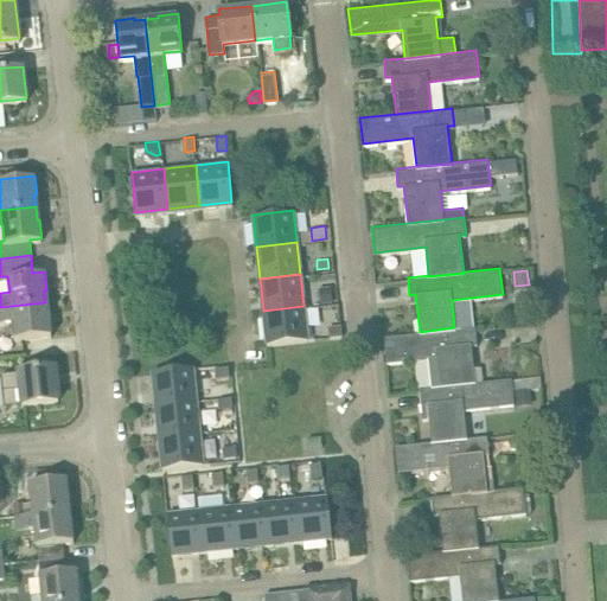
[(332,296),(330,282),(318,283),(319,298),(332,296)]
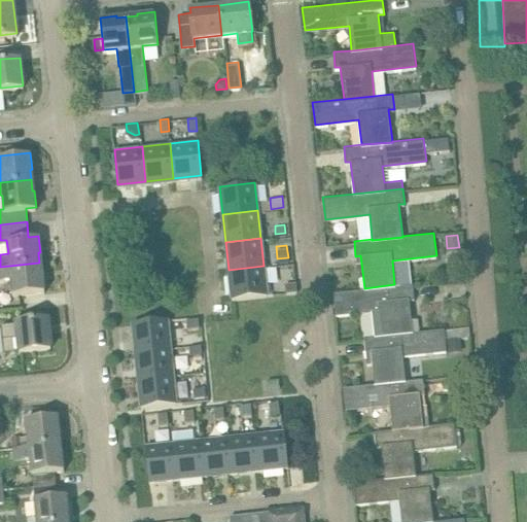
[(0,277),(10,276),(12,293),(44,290),(42,273),(40,273),(39,263),(0,267),(0,277)]
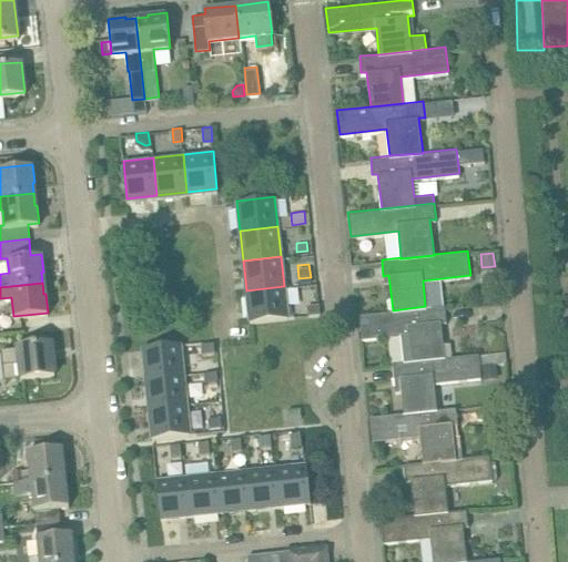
[(284,286),(246,290),(250,319),(287,316),(284,286)]
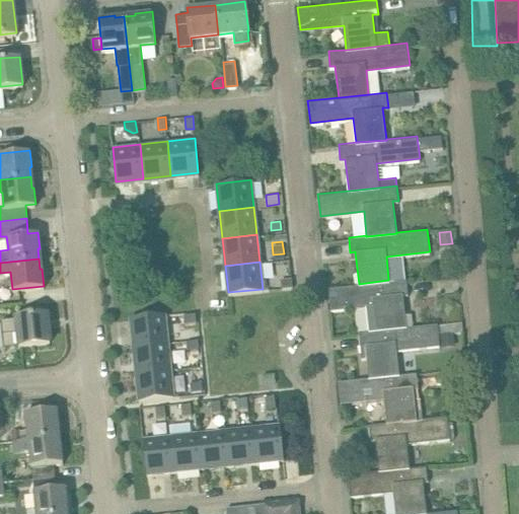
[(293,285),(292,276),(281,278),(282,287),(293,285)]
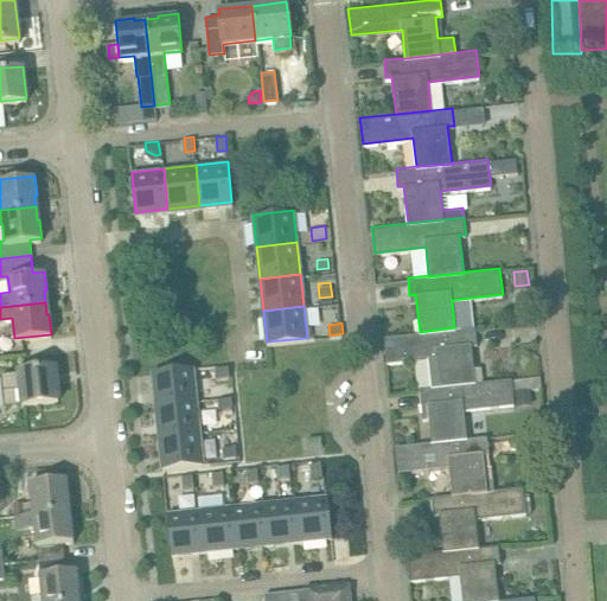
[(454,327),(420,332),(383,336),(387,362),(438,356),(440,384),(474,381),(471,344),(478,343),(475,326),(454,327)]
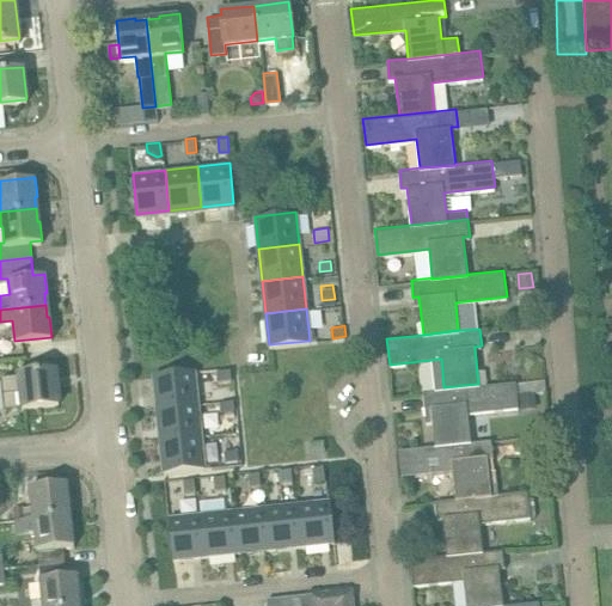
[(227,367),(215,369),(216,378),(228,377),(227,367)]
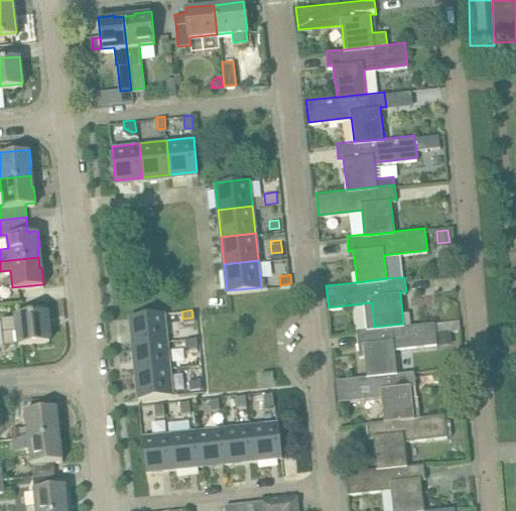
[(46,310),(1,315),(2,329),(4,344),(19,342),(49,339),(46,310)]
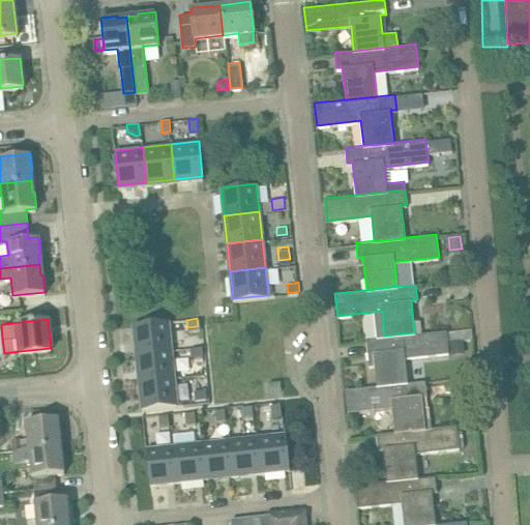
[(136,351),(171,348),(168,320),(133,323),(136,351)]
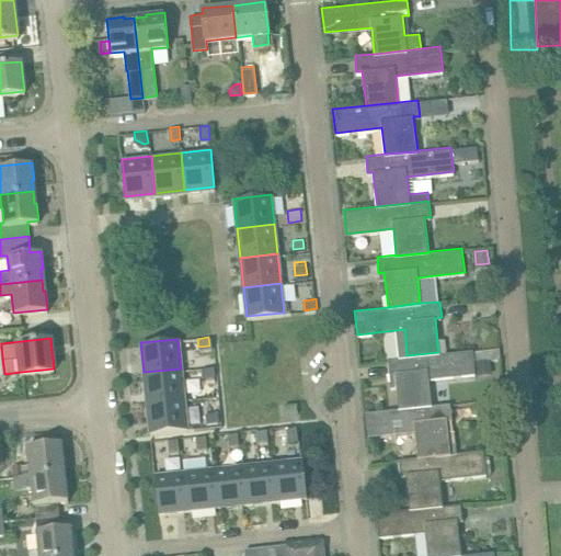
[(479,358),(499,356),(499,347),(478,347),(479,358)]
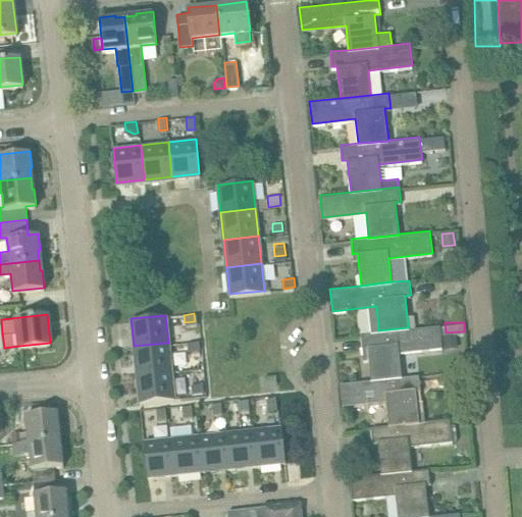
[(408,327),(378,330),(361,332),(362,348),(367,347),(371,378),(401,375),(399,351),(442,347),(439,324),(408,327)]
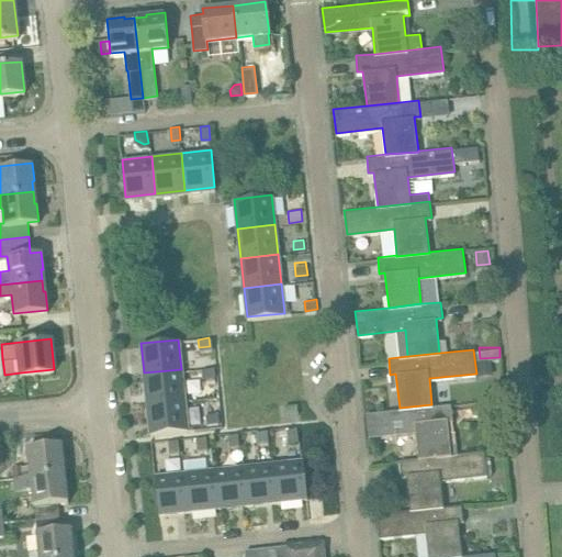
[(491,358),(475,360),(476,374),(492,371),(491,358)]
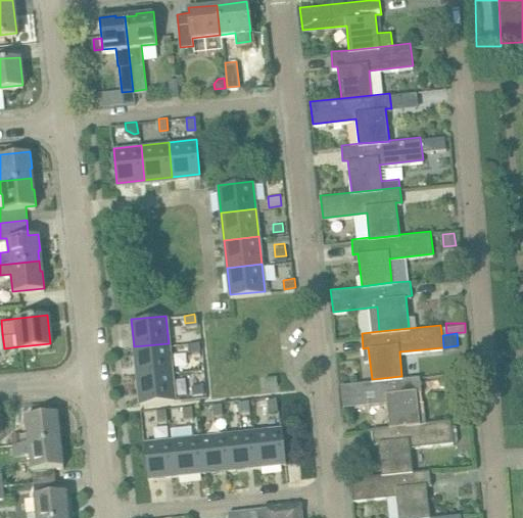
[(197,341),(187,343),(187,351),(198,349),(197,341)]
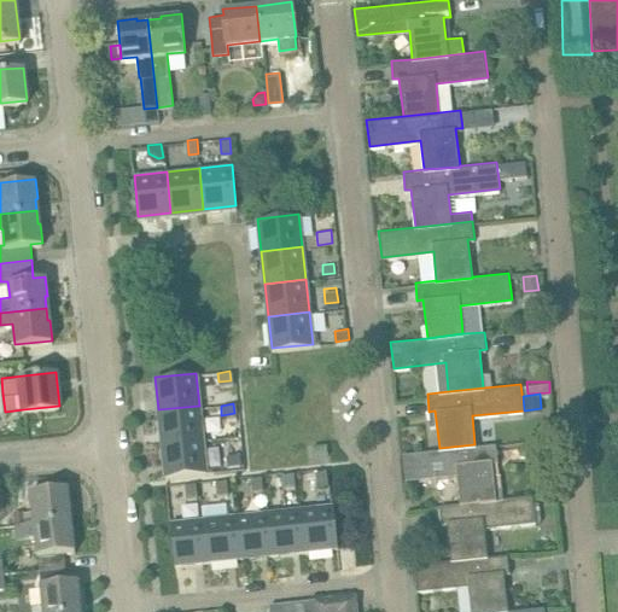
[(199,406),(158,409),(162,442),(203,438),(199,406)]
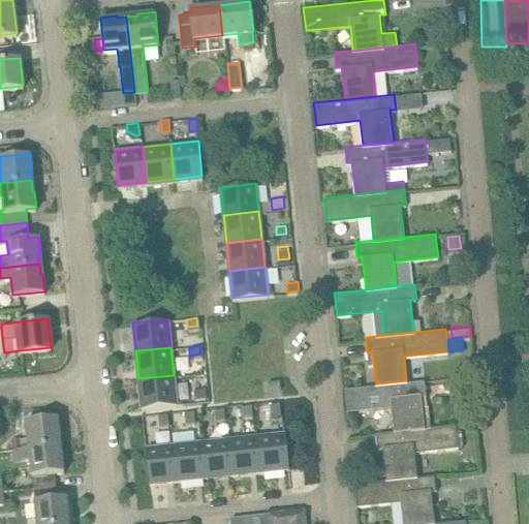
[(177,403),(174,375),(138,378),(142,406),(177,403)]
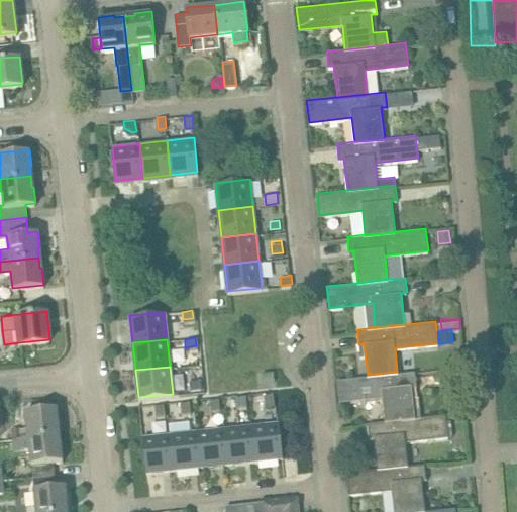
[(397,372),(368,375),(336,379),(339,401),(383,396),(385,420),(415,417),(411,386),(416,385),(415,370),(397,372)]
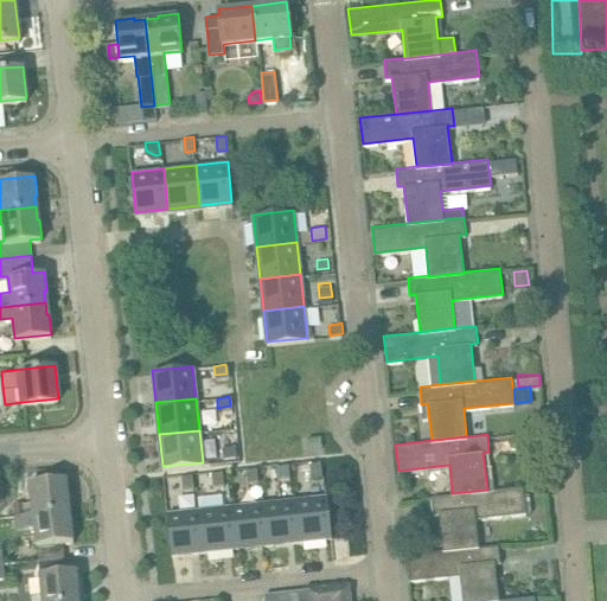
[(234,443),(222,445),(223,454),(235,453),(234,443)]
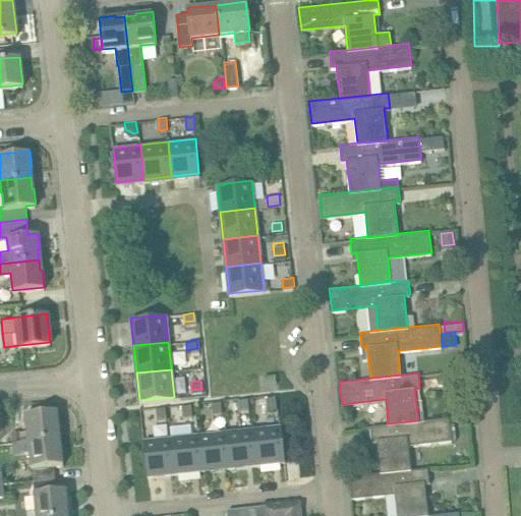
[(267,407),(276,406),(275,395),(266,396),(267,407)]
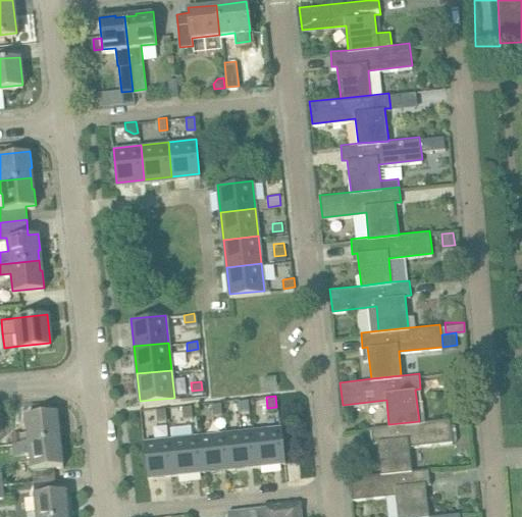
[(212,402),(213,413),(222,412),(221,401),(212,402)]
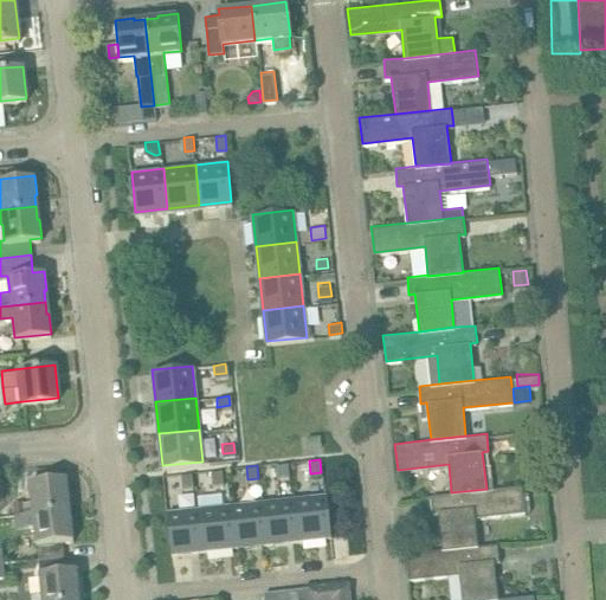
[(211,470),(213,484),(224,482),(221,469),(211,470)]
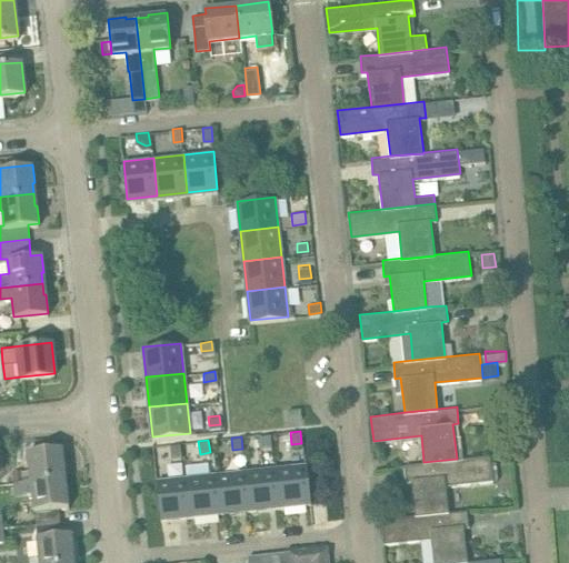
[(170,444),(171,456),(181,455),(180,443),(170,444)]
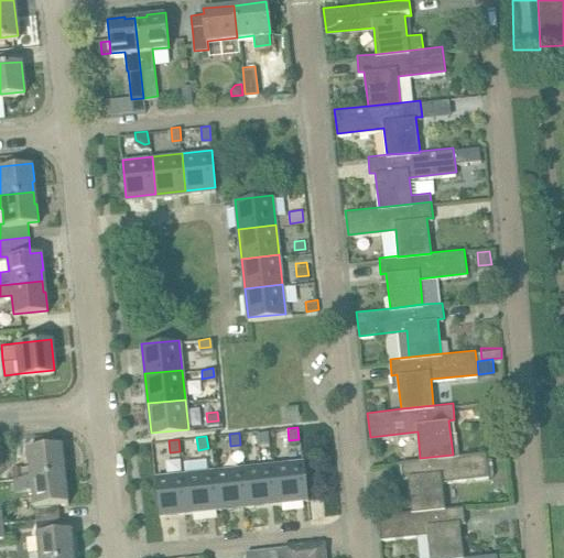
[(31,476),(63,472),(62,461),(64,461),(62,442),(28,447),(31,476)]
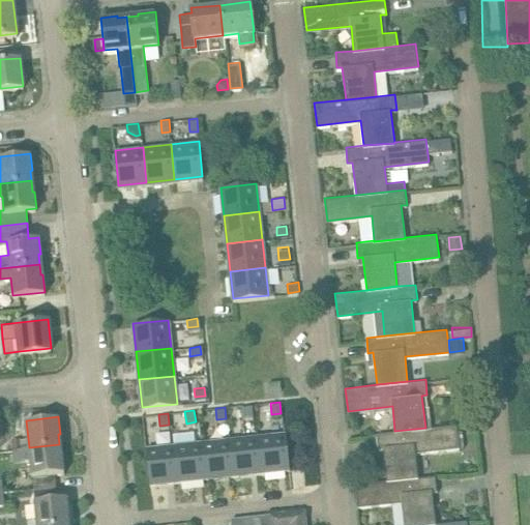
[(457,424),(425,428),(394,431),(376,433),(378,448),(383,447),(387,479),(417,476),(415,451),(460,446),(457,424)]
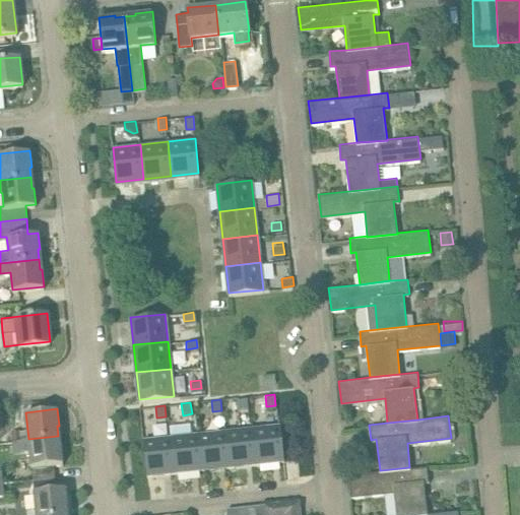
[(253,427),(256,461),(283,458),(280,424),(253,427)]
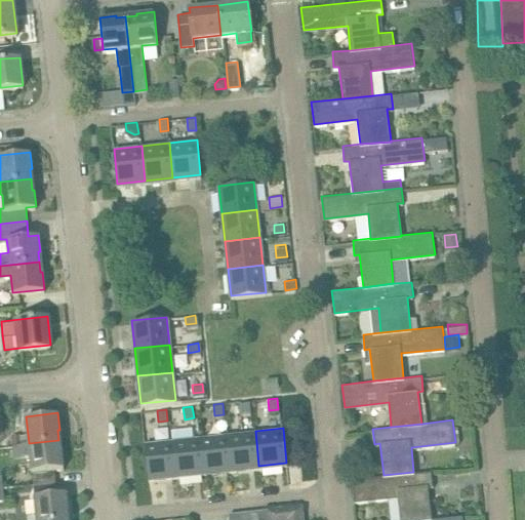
[(258,466),(255,431),(228,434),(231,469),(258,466)]
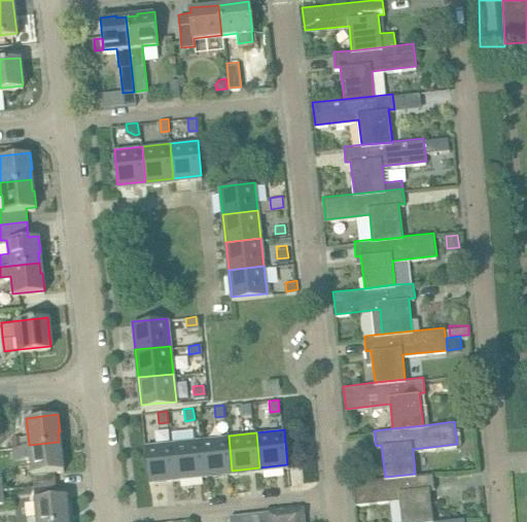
[(229,436),(201,439),(205,474),(232,471),(229,436)]
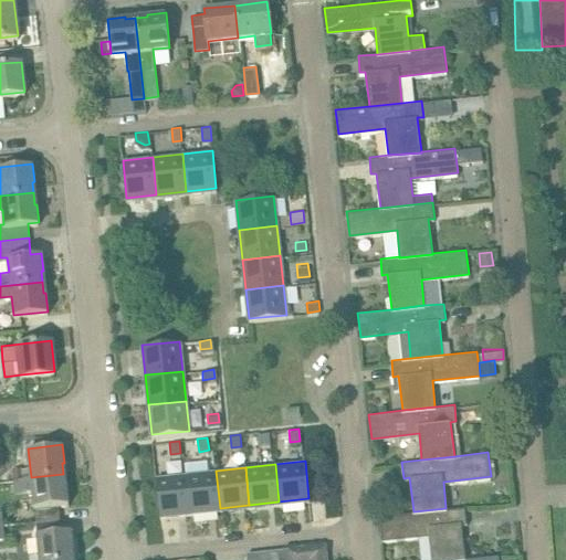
[(220,508),(216,471),(186,474),(190,511),(220,508)]
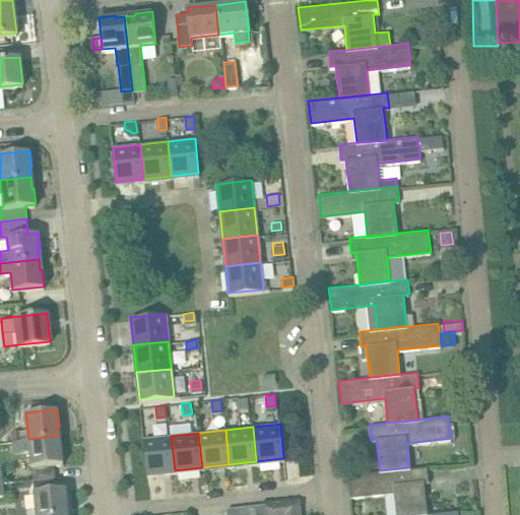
[(58,436),(28,439),(13,440),(13,448),(14,454),(29,452),(31,466),(63,462),(61,446),(59,446),(58,436)]
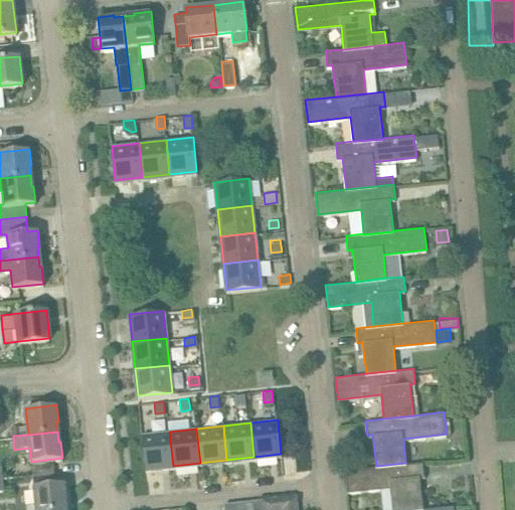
[(173,466),(169,432),(142,435),(146,469),(173,466)]
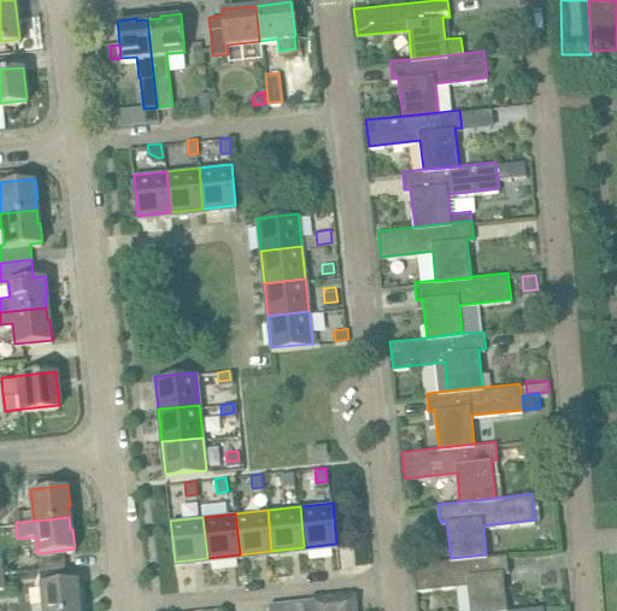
[(486,554),(451,558),(413,562),(417,588),(468,583),(470,610),(486,610),(507,609),(503,571),(509,570),(507,552),(486,554)]
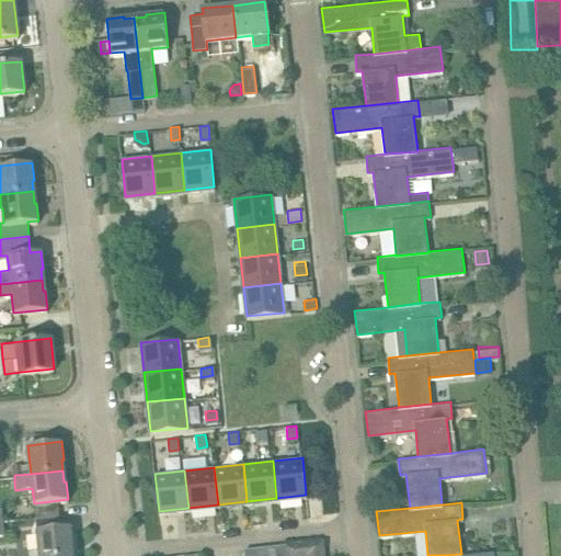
[(66,555),(71,555),(70,544),(72,544),(70,526),(37,530),(38,547),(30,548),(31,555),(66,555)]
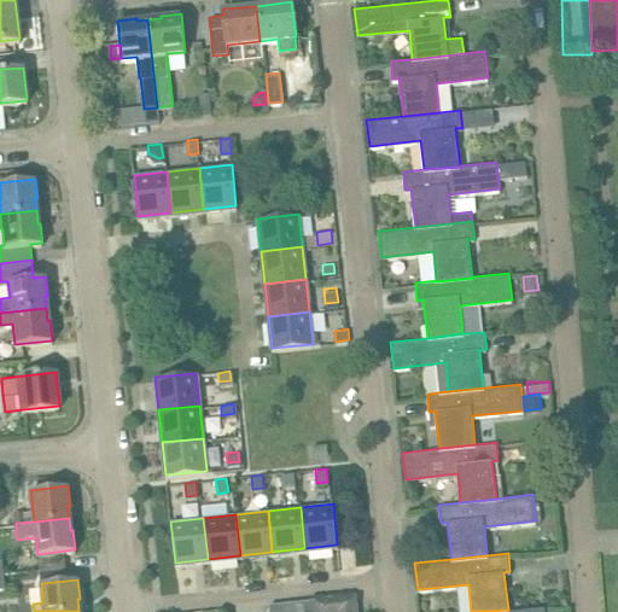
[(315,598),(315,611),(324,611),(337,611),(356,611),(355,593),(315,598)]
